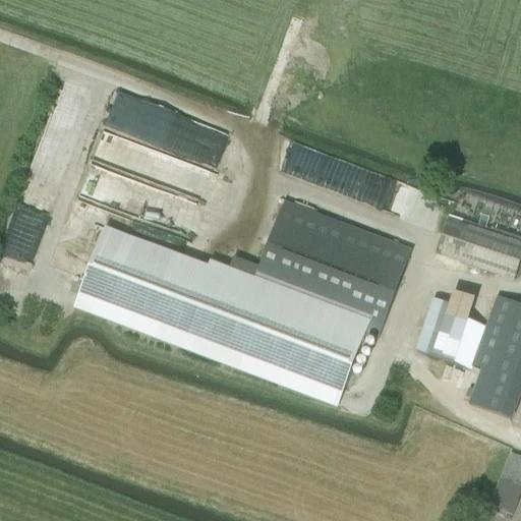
[(120,93),(83,201),(190,237),(203,199),(166,187),(175,159),(220,174),(234,131),(120,93)]
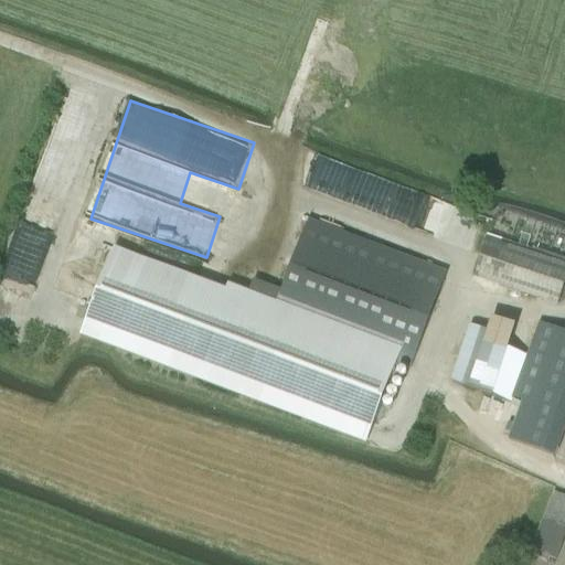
[(345,172),(347,161),(328,160),(327,171),(345,172)]
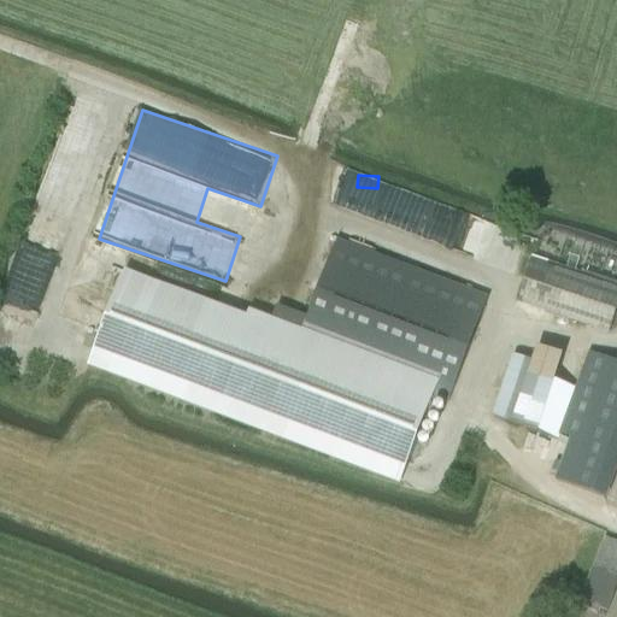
[(334,244),(301,333),(248,312),(246,321),(124,275),(89,365),(401,482),(433,397),(448,401),(486,300),(334,244)]
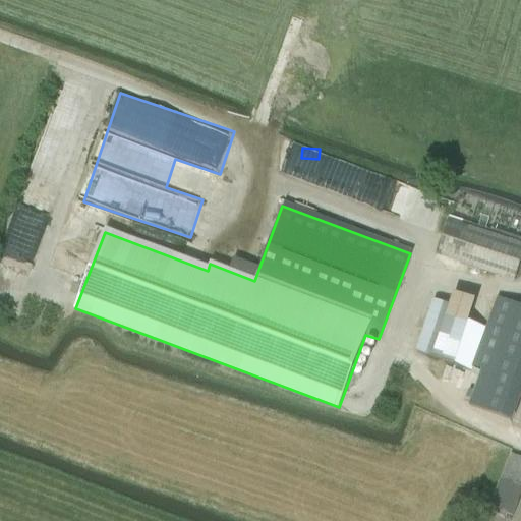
[(515,283),(520,265),(520,246),(448,222),(437,256),(515,283)]
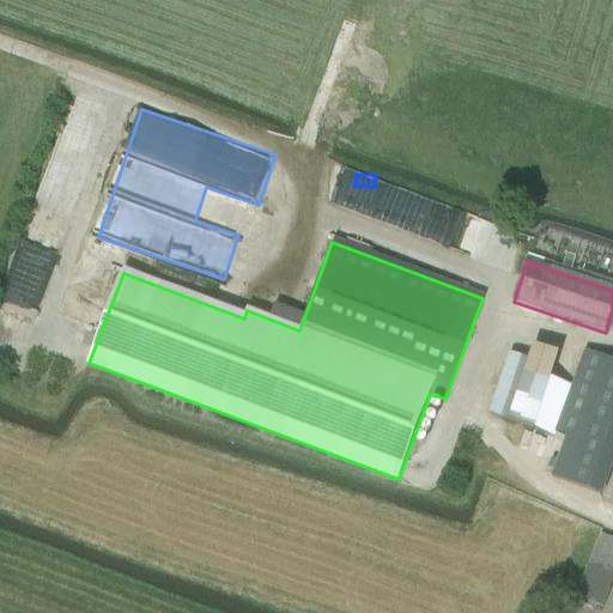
[(213,295),(218,281),(187,269),(182,283),(213,295)]
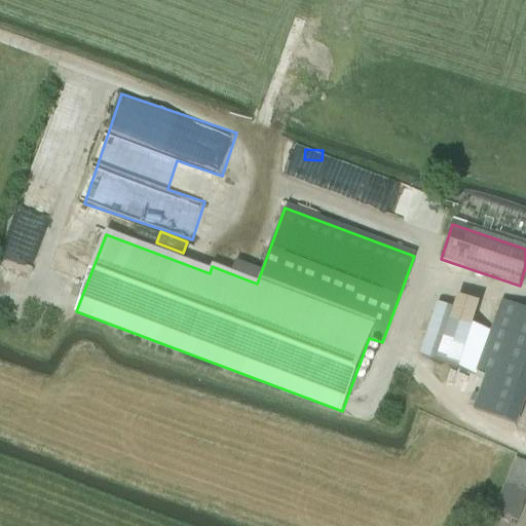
[(459,370),(480,304),(458,297),(454,310),(437,305),(420,358),(459,370)]
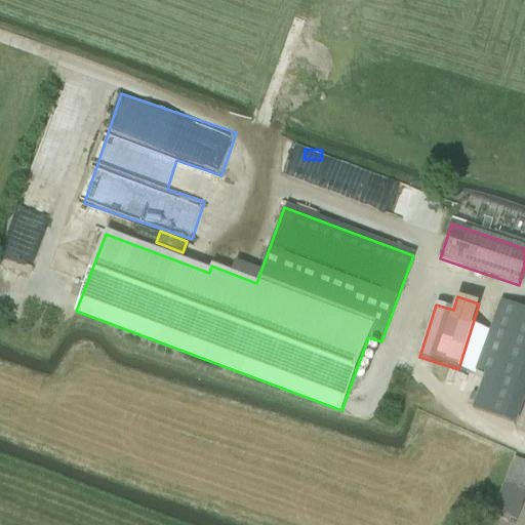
[(524,311),(501,301),(475,370),(484,373),(470,410),(517,426),(524,403),(524,311)]
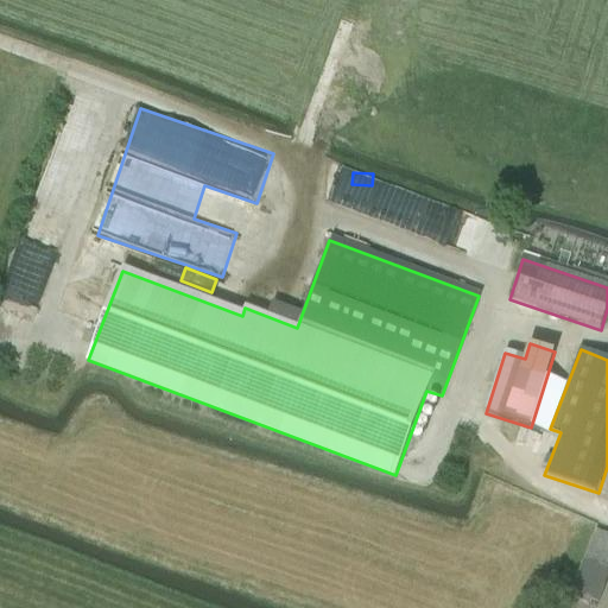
[(600,602),(607,580),(607,533),(597,530),(572,594),(600,602)]
